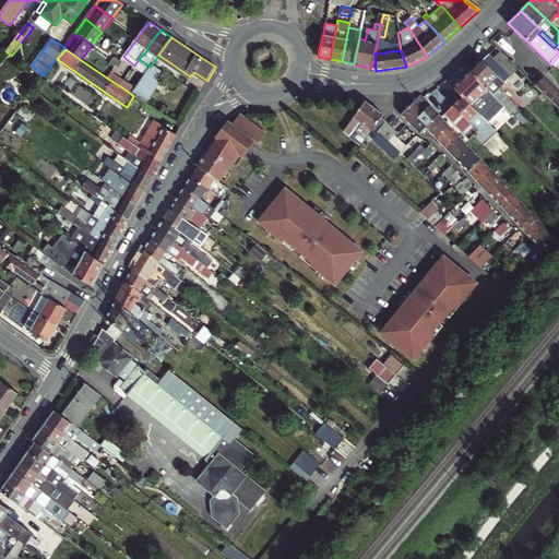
[(489,55),(472,72),(489,91),(514,117),(520,111),(499,90),(511,76),(489,55)]
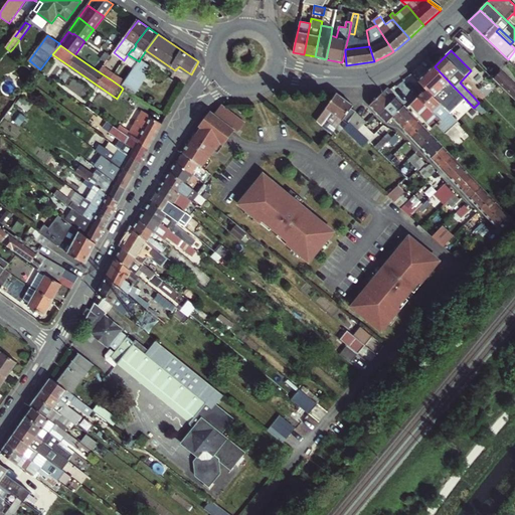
[(115,61),(110,57),(110,58),(107,62),(104,66),(109,70),(115,61)]
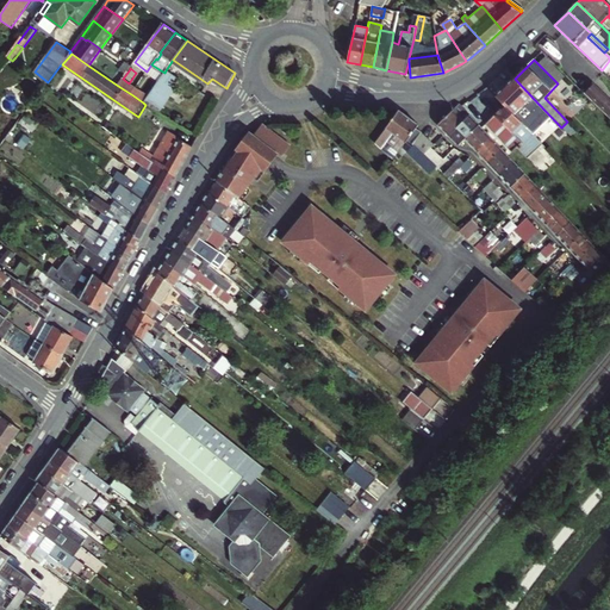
[(178,79),(166,70),(165,73),(143,103),(145,105),(159,112),(174,91),(170,88),(178,79)]
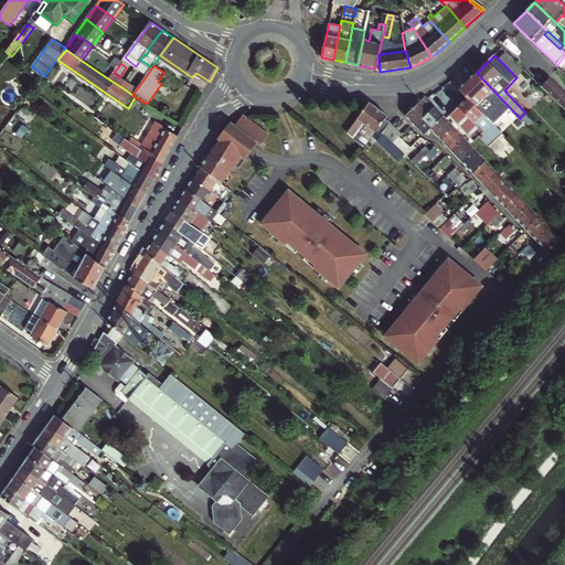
[(114,73),(109,80),(121,87),(126,81),(119,77),(114,73)]
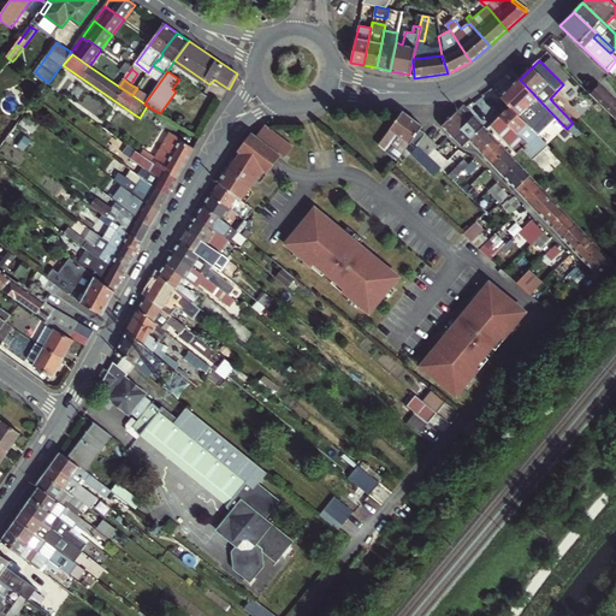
[(504,102),(529,126),(540,116),(529,105),(534,100),(537,102),(539,100),(520,80),(501,98),(502,100),(504,102)]
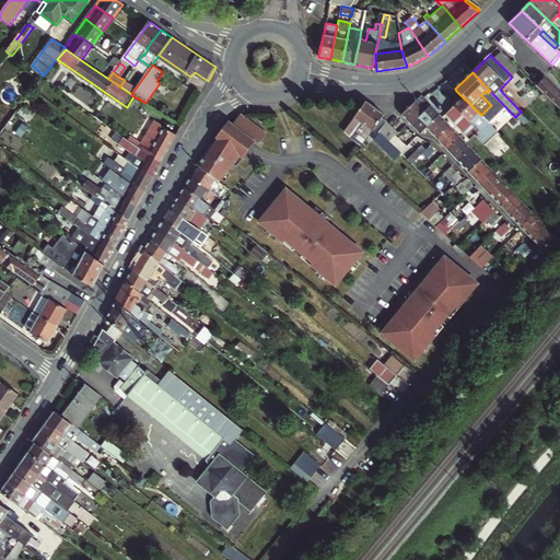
[(559,95),(559,93),(544,79),(536,86),(553,103),(559,95)]
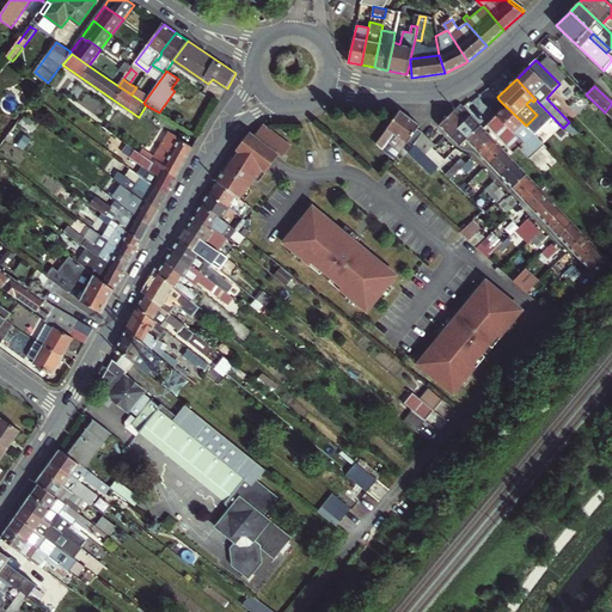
[(502,110),(488,124),(514,153),(519,148),(530,159),(545,145),(526,126),(501,102),(497,105),(502,110)]
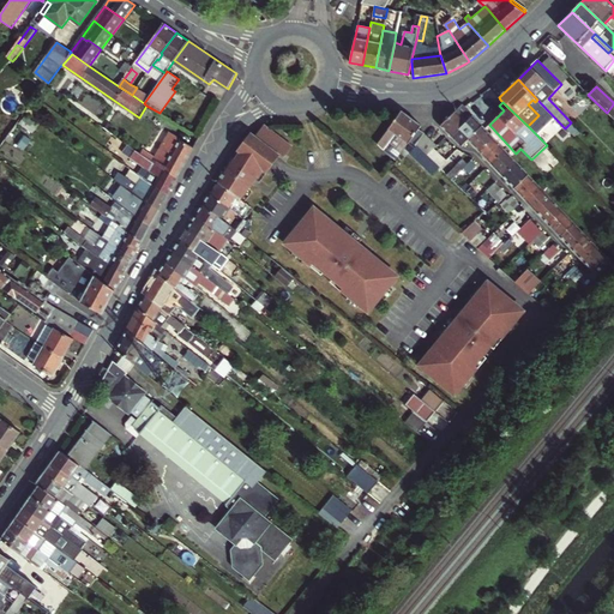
[(450,134),(471,115),(462,106),(441,126),(450,134)]
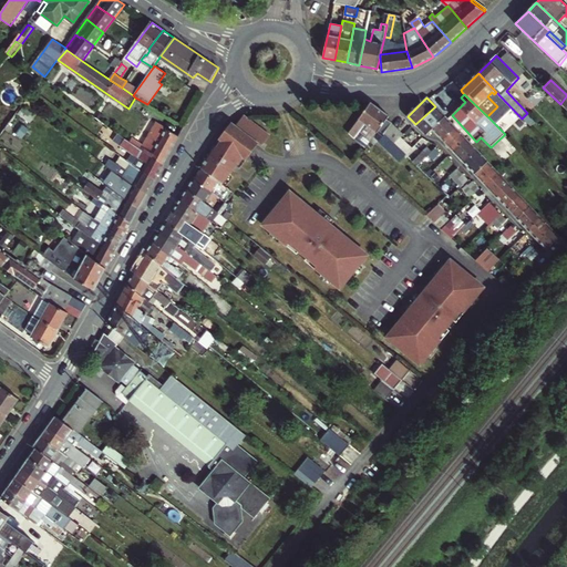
[(349,133),(354,140),(363,127),(366,130),(369,125),(378,133),(380,130),(384,133),(390,127),(392,123),(388,119),(390,116),(371,103),(349,133)]
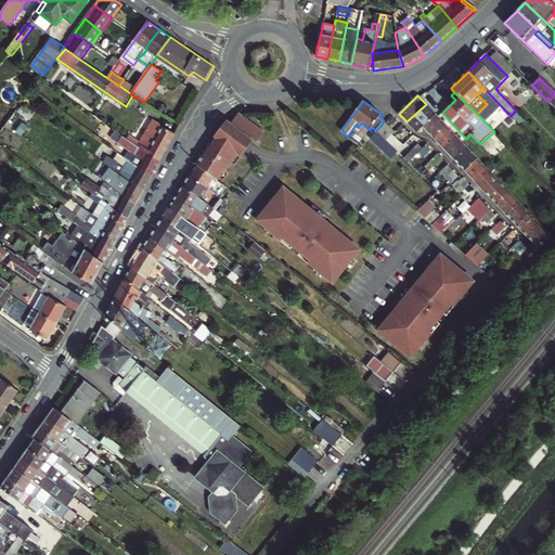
[(417,132),(423,127),(436,115),(426,104),(407,121),(417,132)]
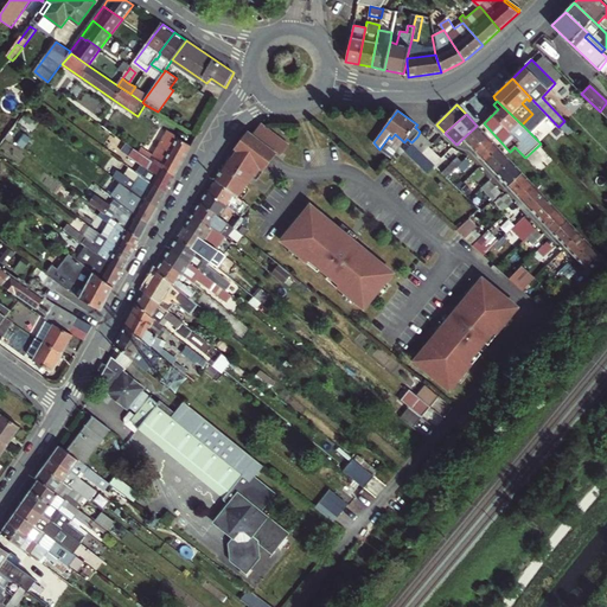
[(227,165),(216,179),(238,198),(255,177),(259,180),(279,157),(282,159),(291,147),(263,125),(255,135),(256,138),(243,154),(231,168),(227,165)]
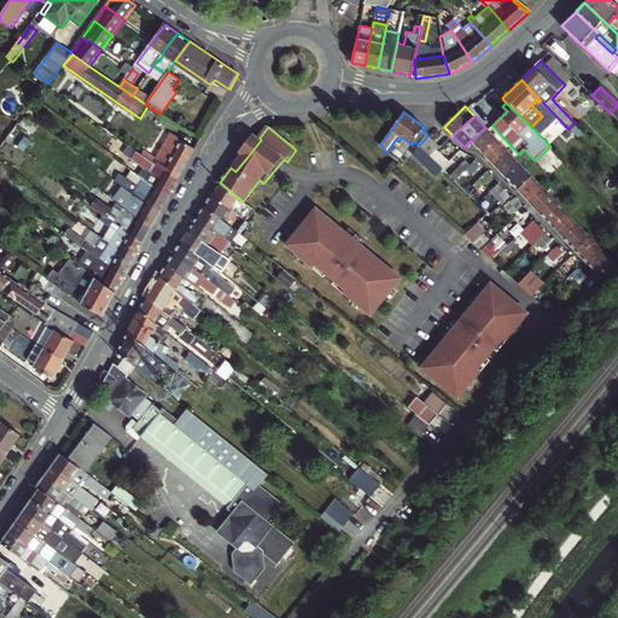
[(471,141),(483,153),(497,140),(485,128),(471,141)]
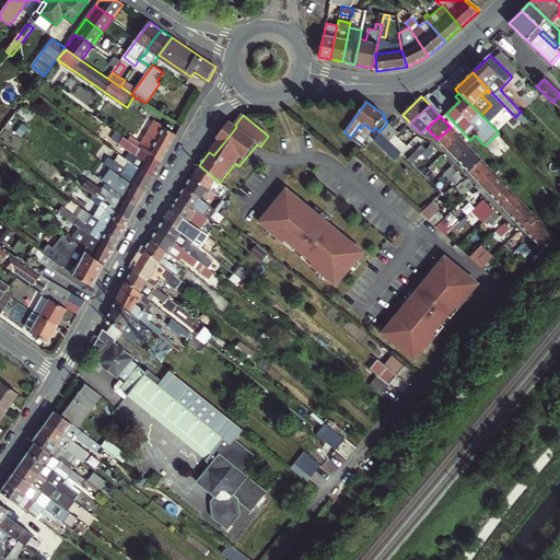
[(105,123),(96,117),(93,123),(101,128),(105,123)]
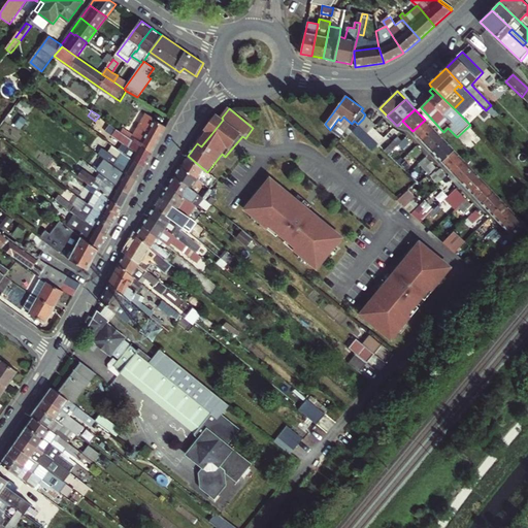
[(124,129),(122,132),(128,137),(153,154),(162,137),(167,128),(151,119),(152,117),(146,113),(134,136),(124,129)]
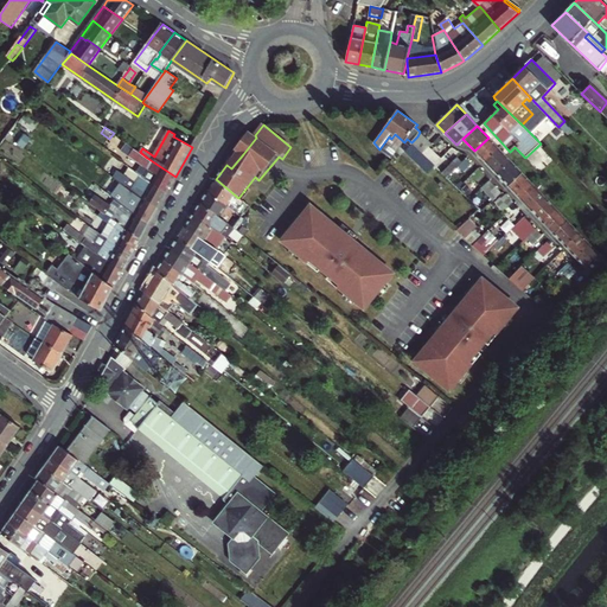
[(428,147),(430,146),(426,140),(427,139),(420,132),(417,136),(411,142),(413,144),(422,153),(428,147)]
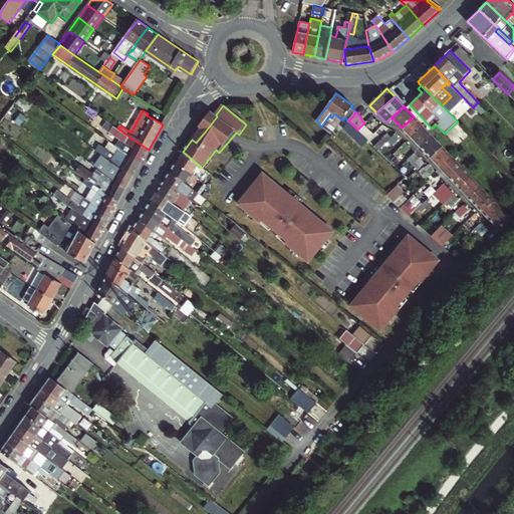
[(115,148),(118,150),(125,155),(142,164),(149,150),(124,134),(118,129),(96,112),(92,117),(89,122),(98,129),(100,125),(115,137),(117,134),(122,137),(115,148)]
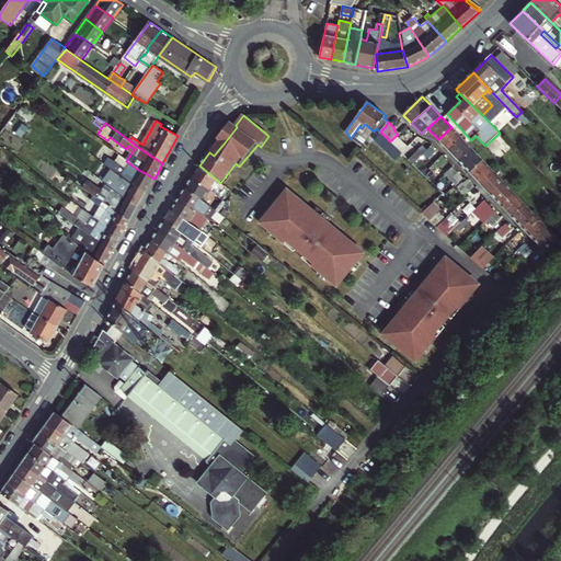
[(451,127),(438,139),(449,150),(461,138),(451,127)]
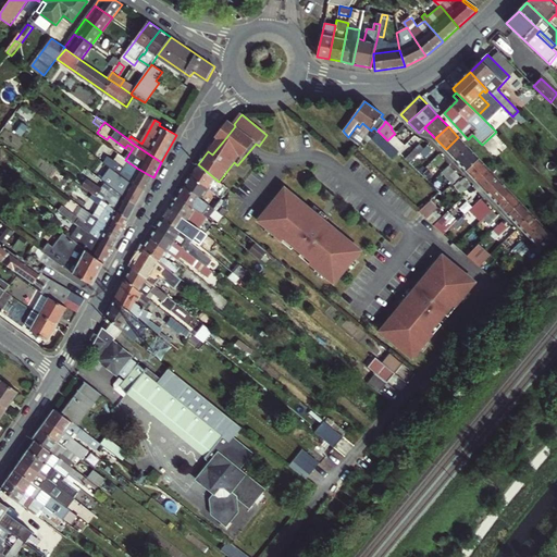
[(391,144),(387,140),(379,132),(372,138),(393,159),(399,152),(391,144)]
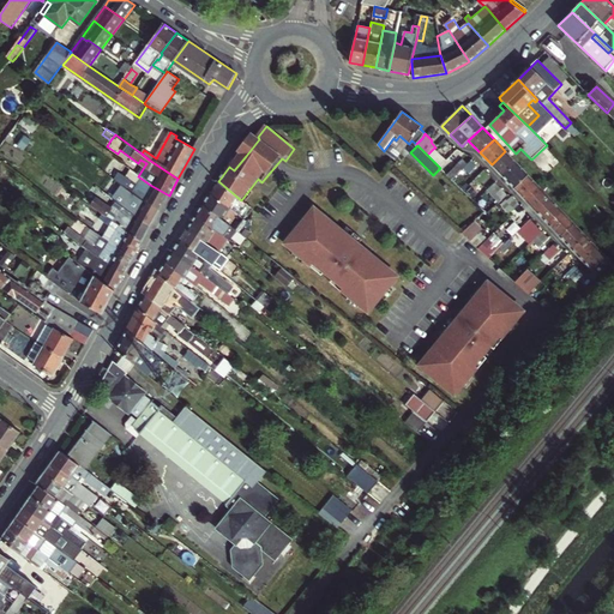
[(239,150),(229,167),(234,170),(246,156),(239,150)]
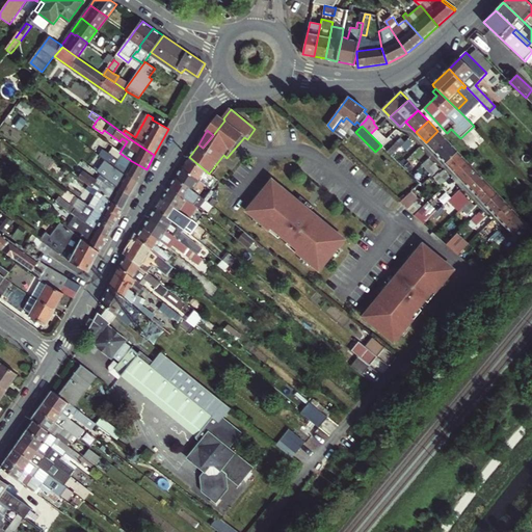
[(426,142),(435,153),(448,141),(437,131),(426,142)]
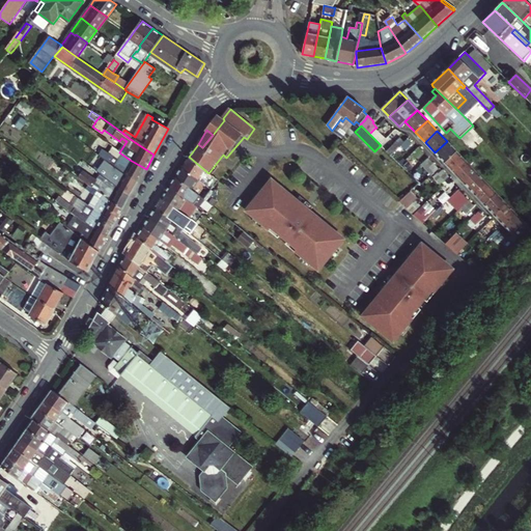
[(372,137),(381,145),(386,140),(378,132),(372,137)]
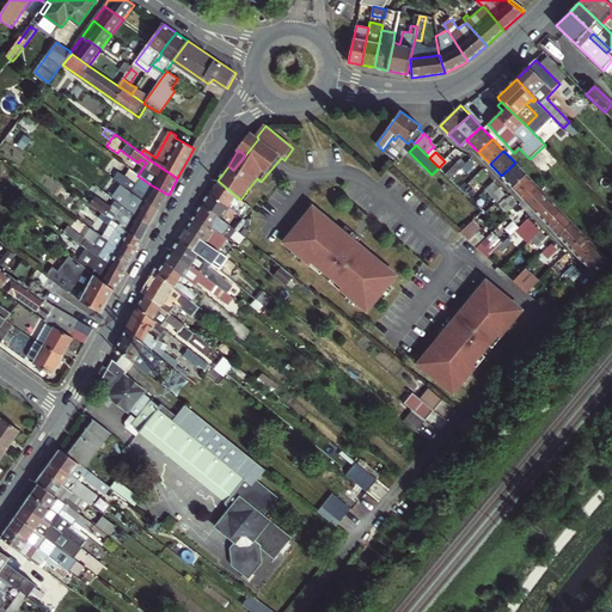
[(463,167),(466,164),(461,159),(452,167),(446,160),(445,161),(439,167),(451,178),(463,167)]
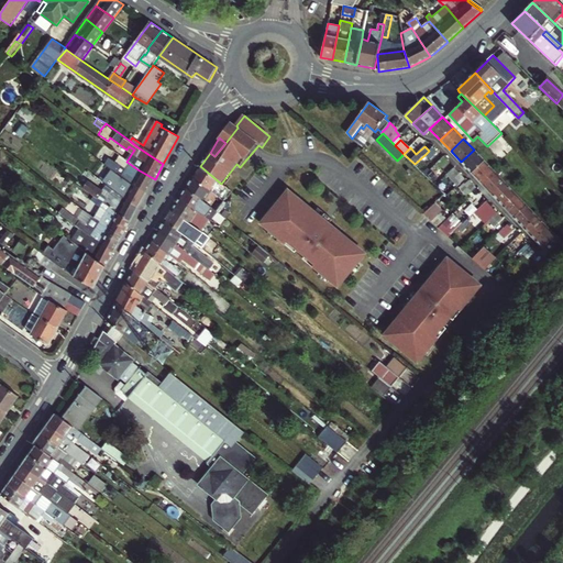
[(429,151),(426,154),(430,159),(437,153),(432,148),(429,151)]
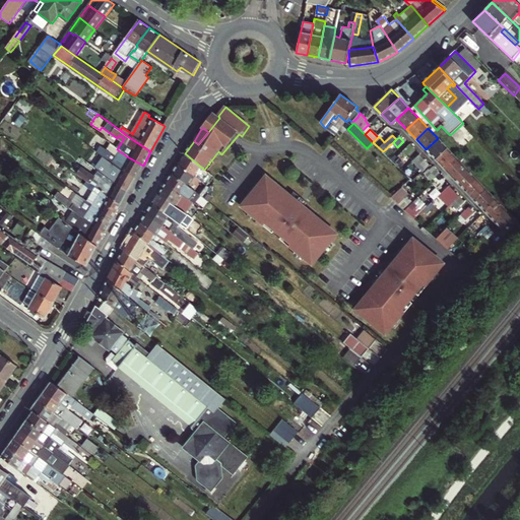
[(436,159),(447,148),(438,138),(426,149),(429,151),(436,159)]
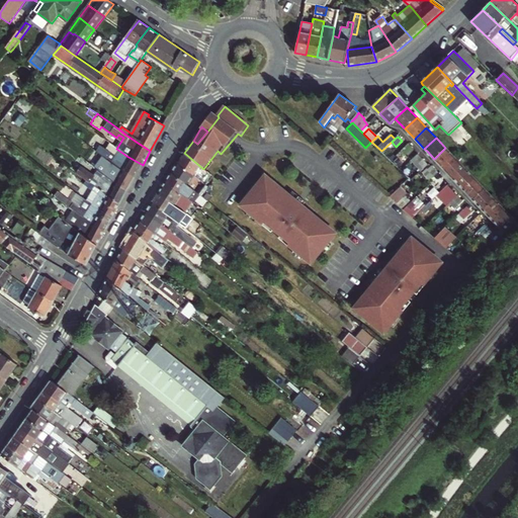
[(97,151),(104,157),(120,169),(136,177),(143,165),(126,156),(119,151),(116,156),(101,146),(97,151)]
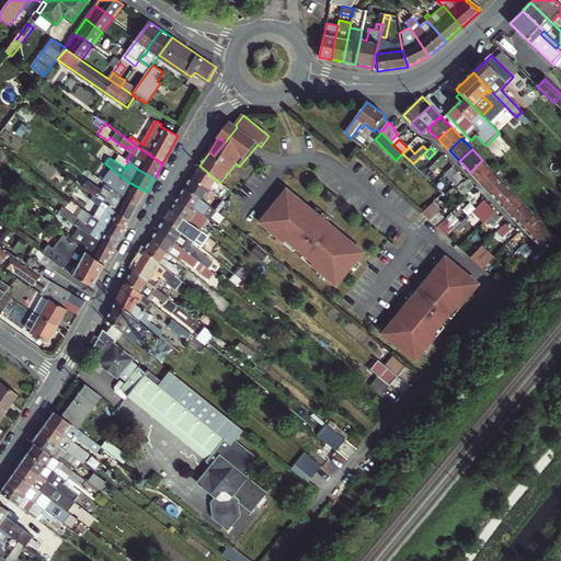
[(493,171),(482,160),(470,172),(480,183),(493,171)]
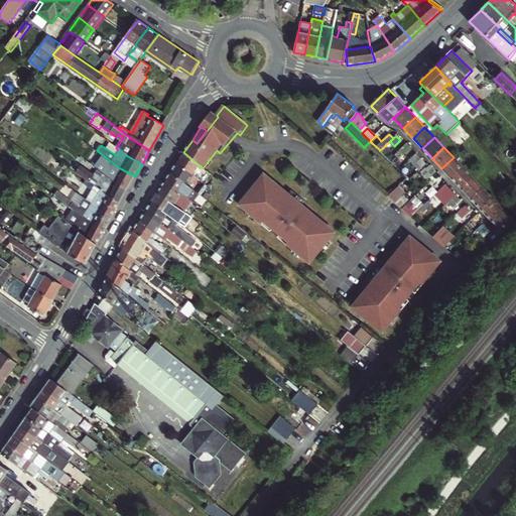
[(203,168),(183,152),(177,162),(205,184),(208,181),(203,177),(208,171),(203,168)]
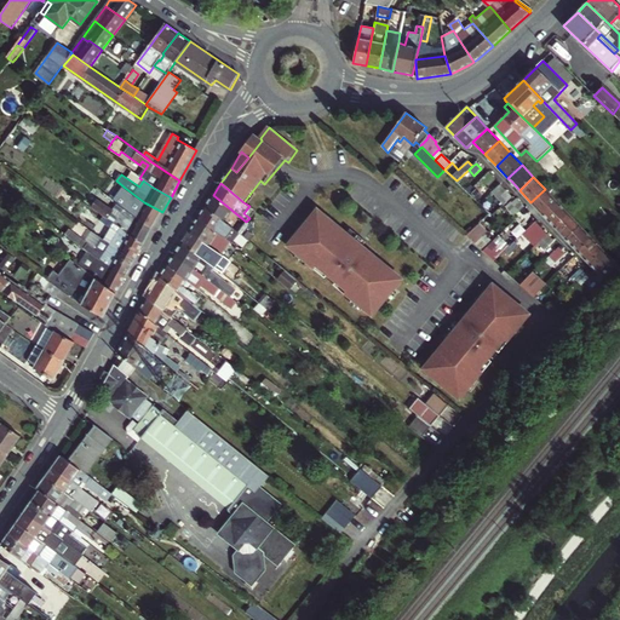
[(493,193),(506,206),(514,199),(500,185),(493,193)]
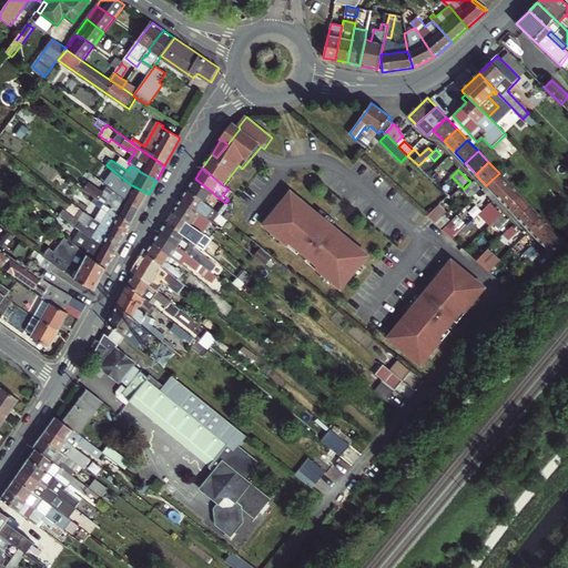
[(130,195),(127,201),(140,209),(149,194),(132,185),(114,172),(109,180),(130,195)]
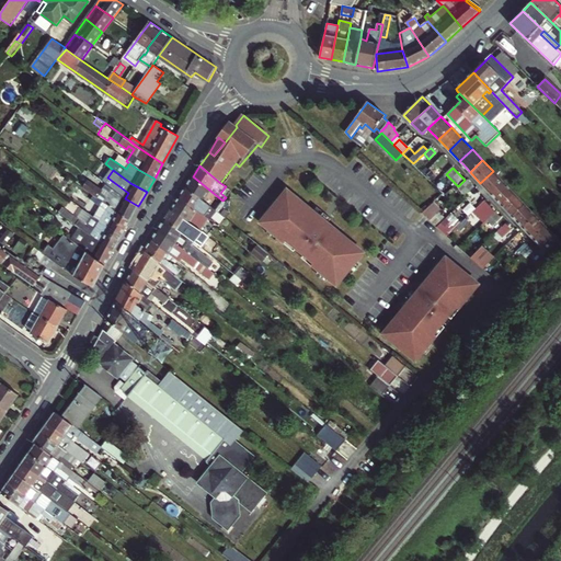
[(480,183),(491,195),(504,182),(493,171),(480,183)]
